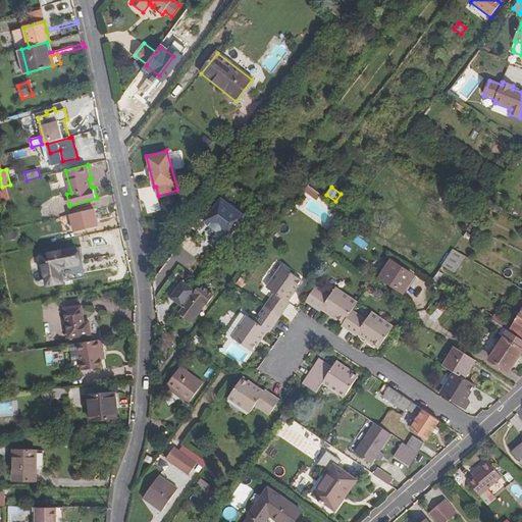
[(321,195),(311,188),(308,193),(317,200),(321,195)]
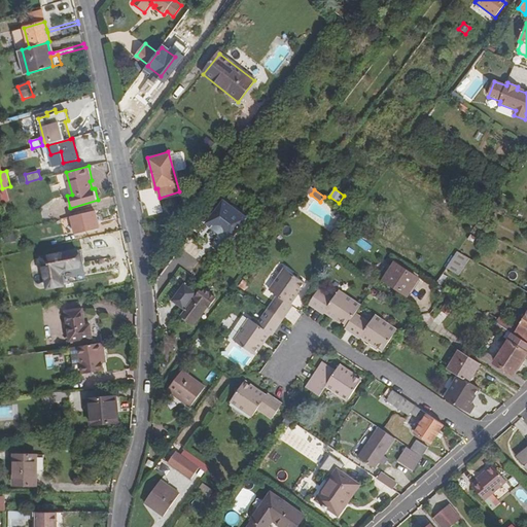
[(224,201),(207,223),(230,242),(248,218),(224,201)]
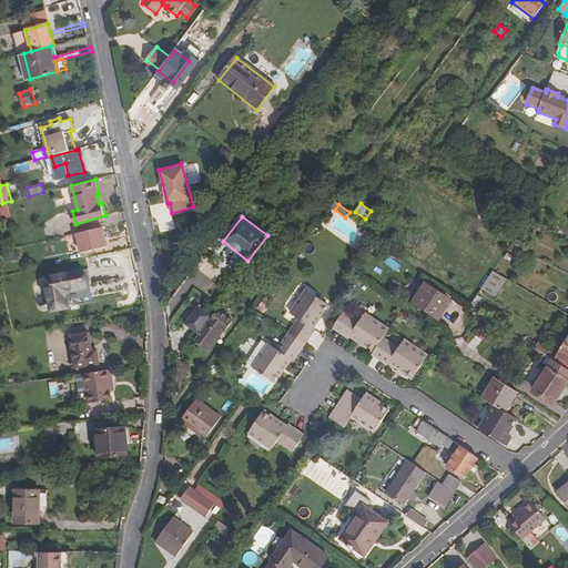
[(107,245),(102,227),(78,233),(82,251),(107,245)]
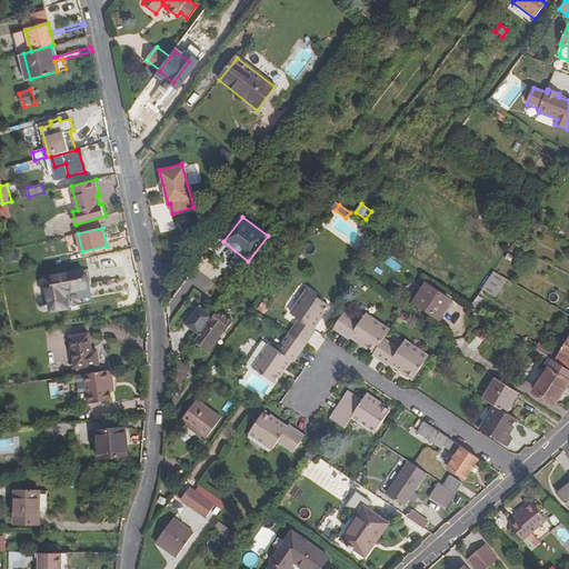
[(391,259),(387,265),(396,271),(400,265),(391,259)]
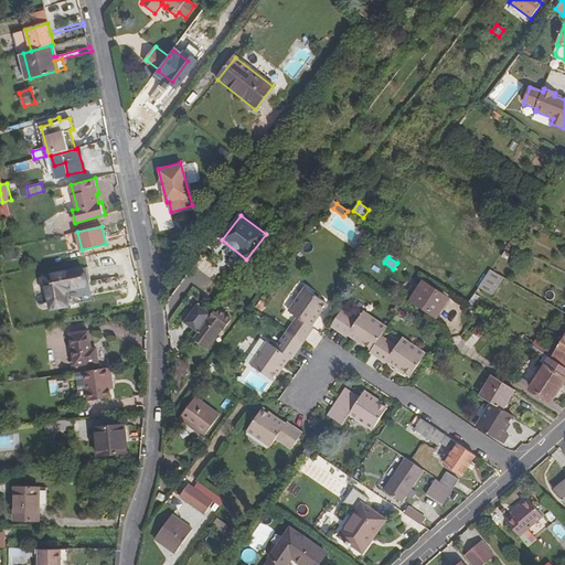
[(85,285),(81,268),(44,275),(52,308),(67,305),(64,292),(66,288),(85,285)]
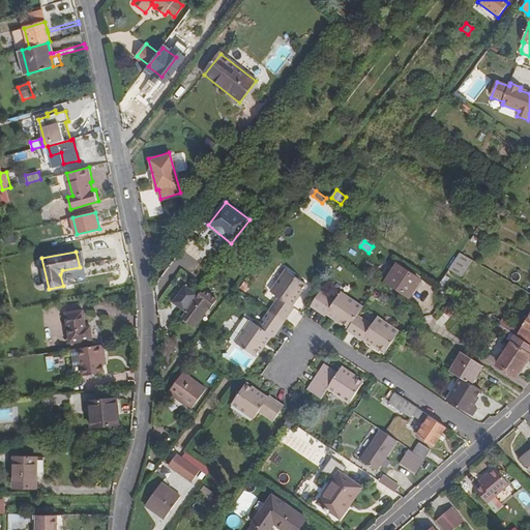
[(461,277),(472,261),(461,254),(449,270),(461,277)]
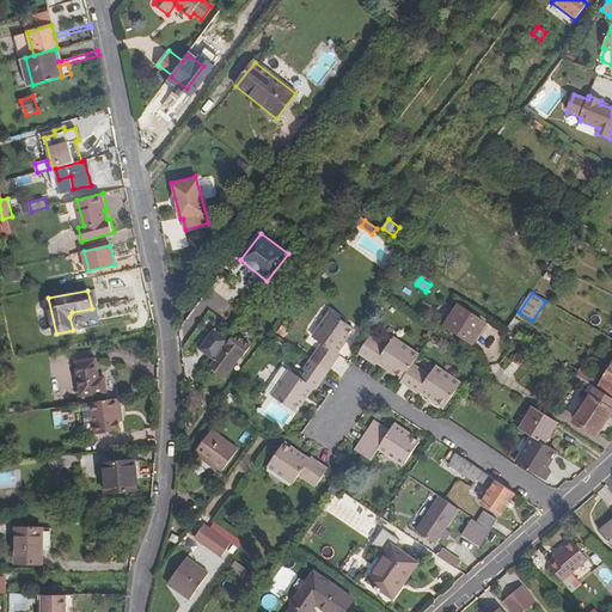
[(487,325),(458,305),(445,326),(473,346),(487,325)]
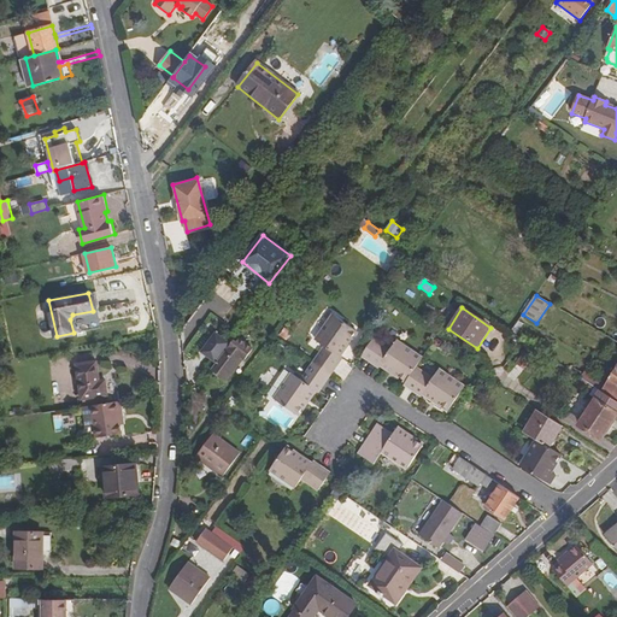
[(312,368),(329,378),(341,360),(339,358),(357,333),(335,317),(317,341),(325,347),(312,368)]
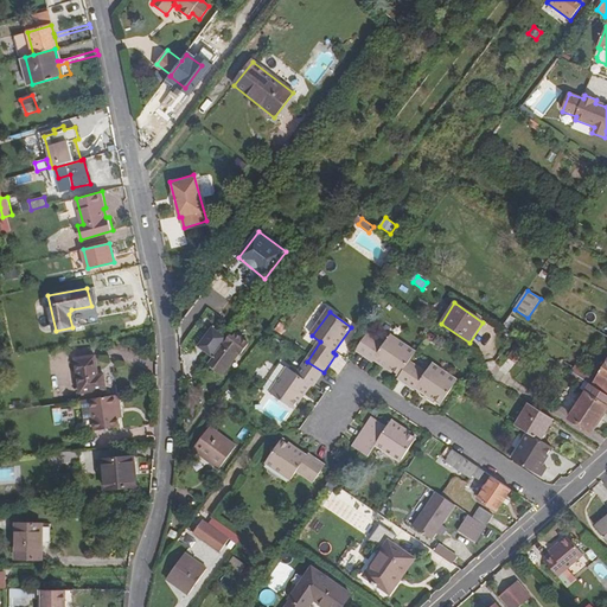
[(241,355),(249,344),(236,334),(234,337),(231,336),(209,365),(222,376),(240,353),(241,355)]
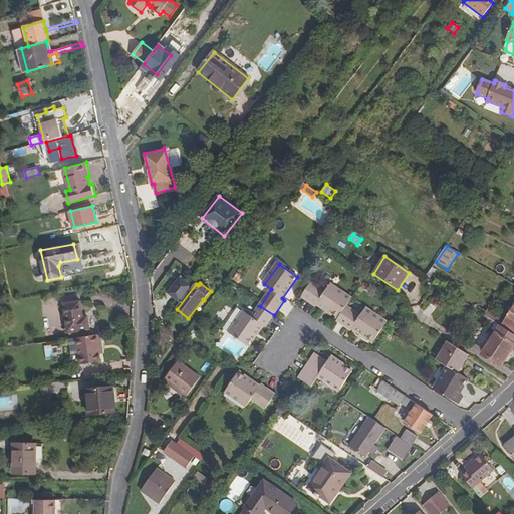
[(337,319),(346,307),(350,300),(330,286),(325,293),(311,283),(301,297),(315,307),(317,305),(337,319)]
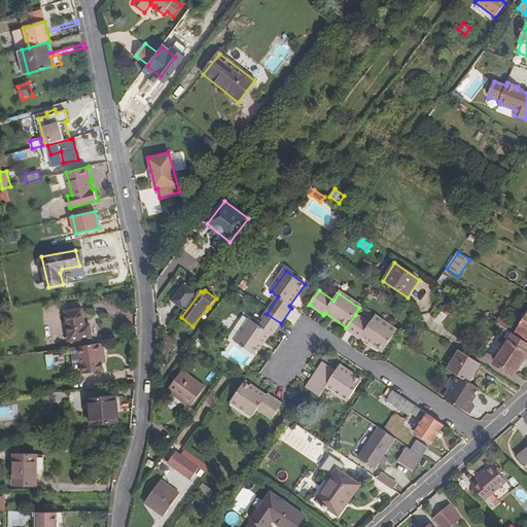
[(461,300),(452,294),(441,311),(450,317),(461,300)]
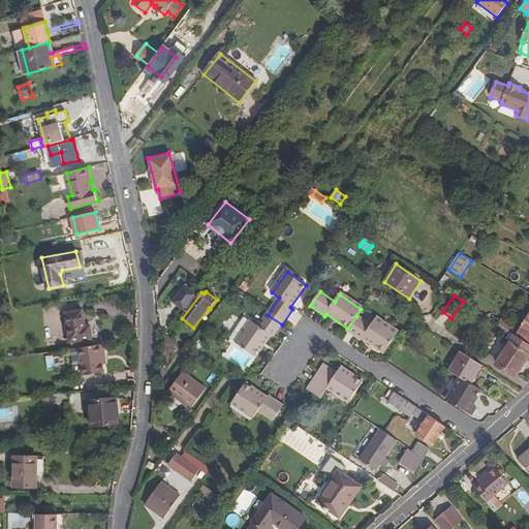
[(88,327),(86,311),(68,314),(73,342),(95,338),(93,325),(88,327)]
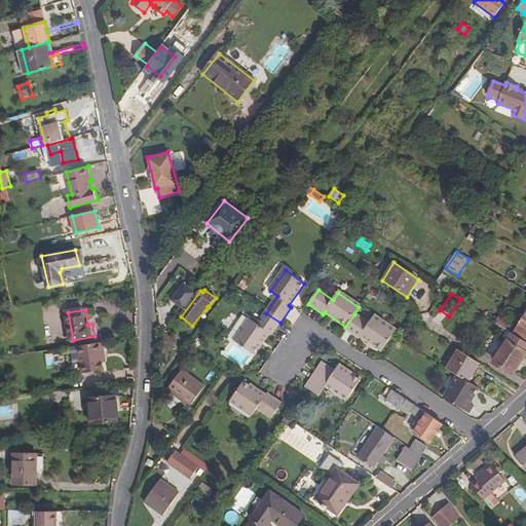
[(271,336),(280,323),(266,313),(258,325),(250,320),(250,321),(239,334),(234,341),(254,354),(268,334),(271,336)]
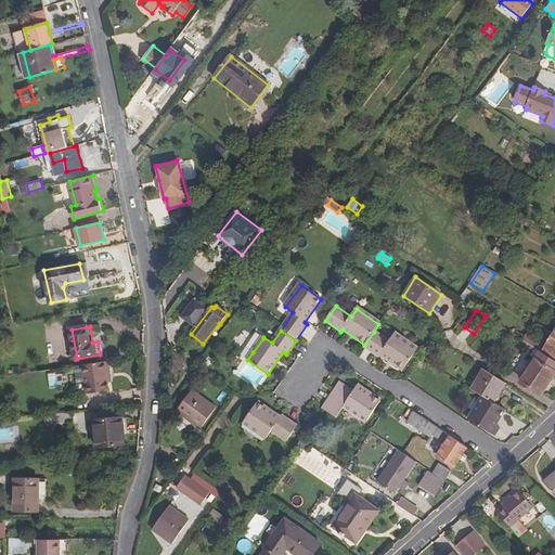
[(374,332),(364,345),(362,347),(378,359),(381,356),(403,371),(417,350),(395,334),(389,341),(374,332)]
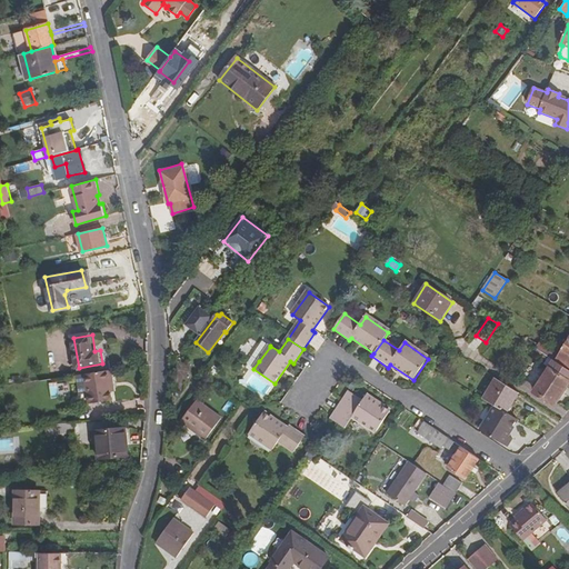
[(568,340),(557,359),(568,366),(568,340)]
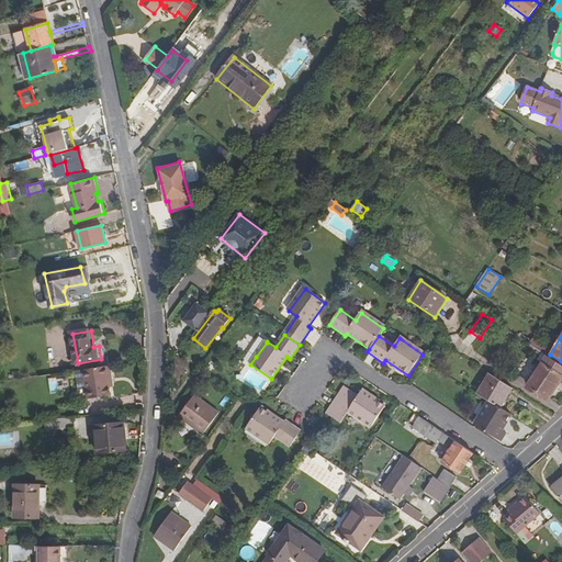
[(256,357),(267,343),(263,340),(265,340),(260,337),(249,352),(256,357)]
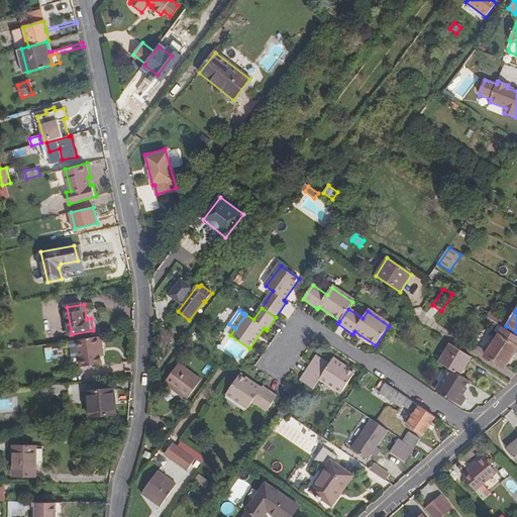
[(504,368),(516,347),(516,336),(489,318),(485,325),(499,334),(485,355),(504,368)]
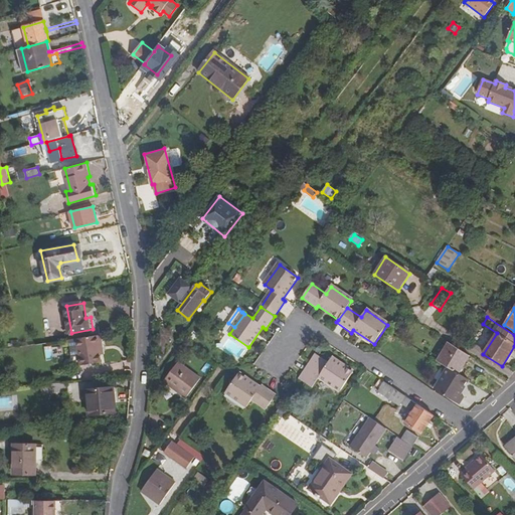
[(104,344),(102,333),(70,338),(71,342),(72,342),(74,351),(72,351),(73,356),(74,356),(76,356),(76,355),(81,354),(82,365),(104,361),(103,352),(102,345),(104,344)]
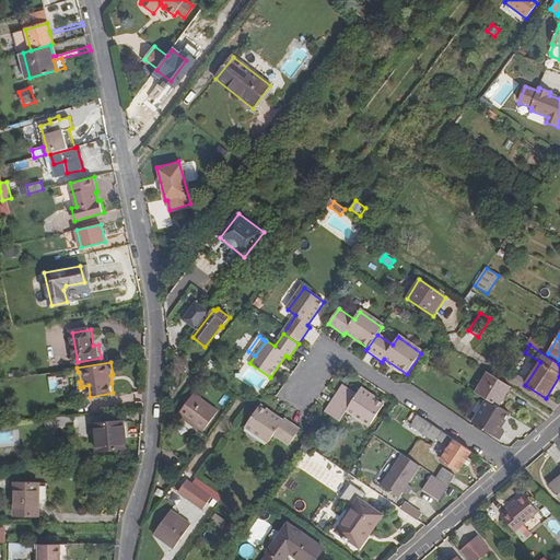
[(475,393),(487,400),(498,407),(511,387),(487,373),(475,393)]
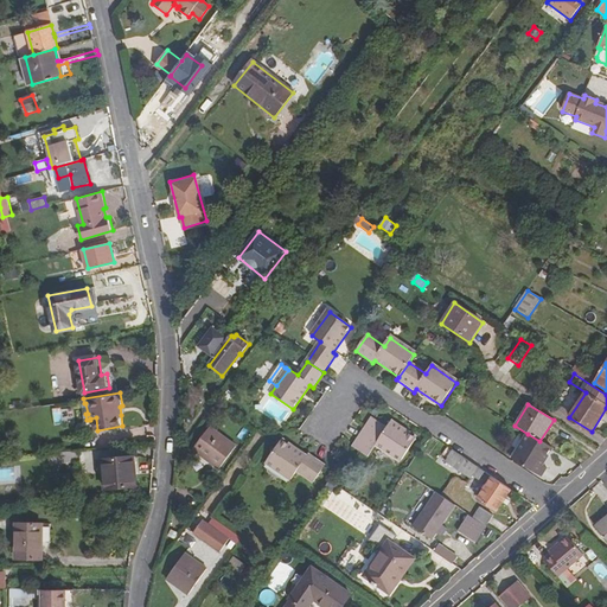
[(388,429),(372,419),(352,448),(369,459),(377,447),(402,464),(417,441),(391,425),(388,429)]
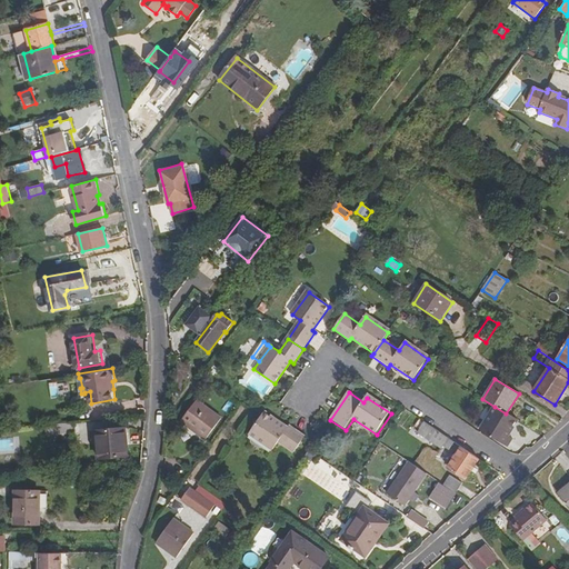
[(197,401),(188,413),(195,418),(188,428),(205,440),(221,418),(197,401)]
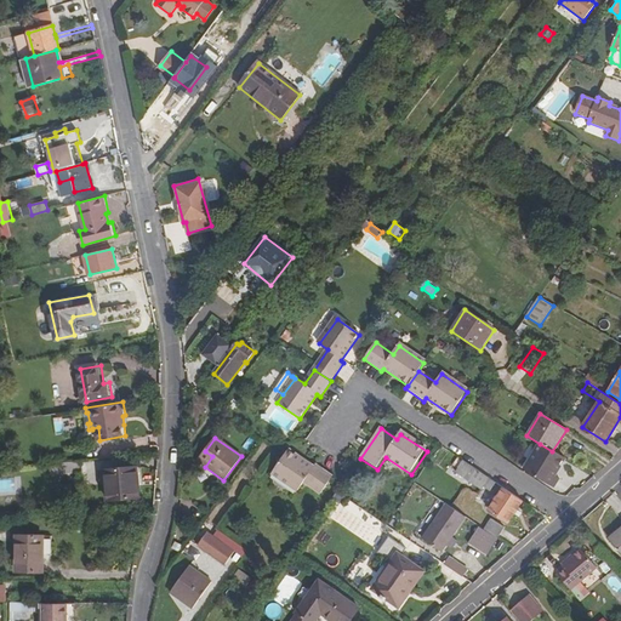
[(552,451),(540,444),(523,472),(552,489),(558,479),(553,476),(564,459),(552,451)]
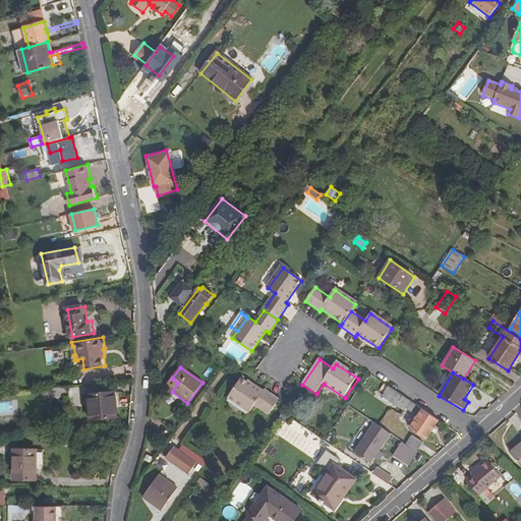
[(264,392),(243,378),(230,397),(251,411),(255,405),(269,414),(279,400),(265,391),(264,392)]
